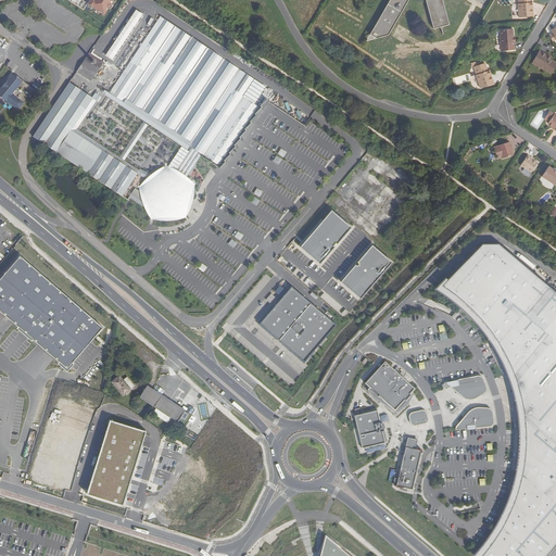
[(83,0),(105,15),(114,0),(83,0)]
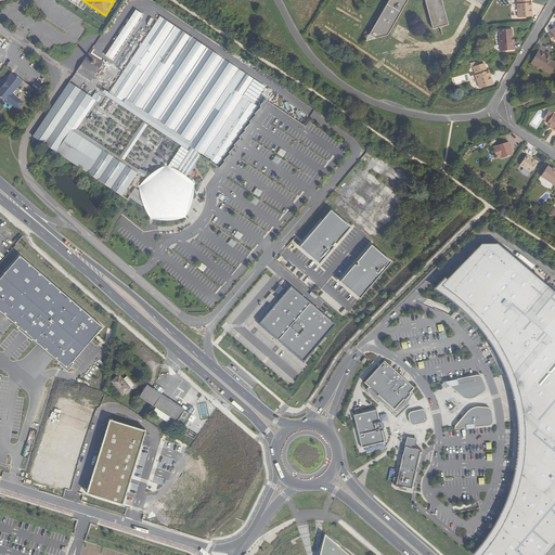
[(388,0),(369,33),(374,37),(387,35),(408,0),(425,0),(433,29),(449,25),(441,0),(388,0)]
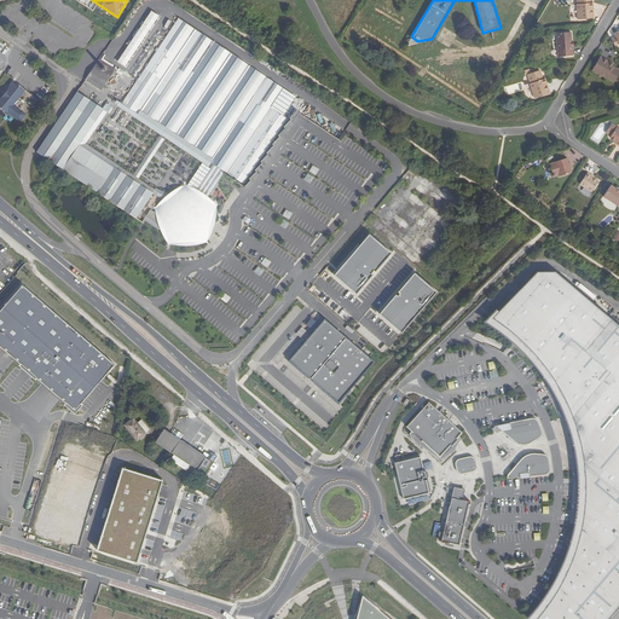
[(577,4),(578,19),(594,18),(593,3),(590,3),(590,0),(577,0),(578,4),(577,4)]
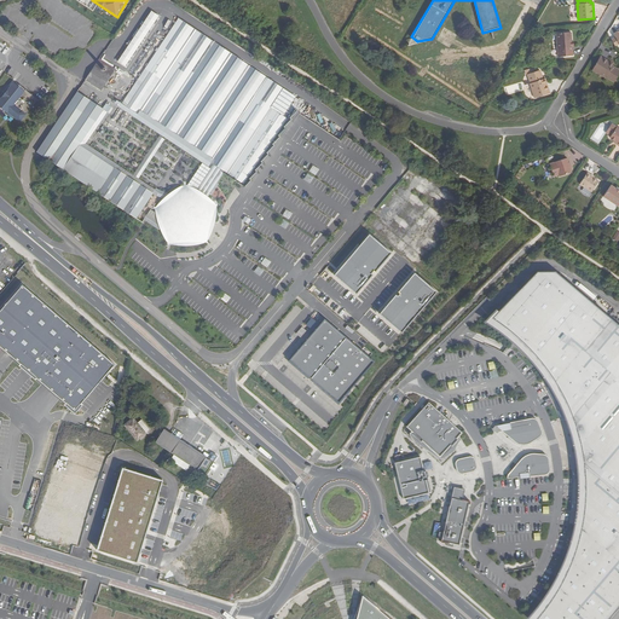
[(117,62),(126,67),(158,15),(150,10),(117,62)]
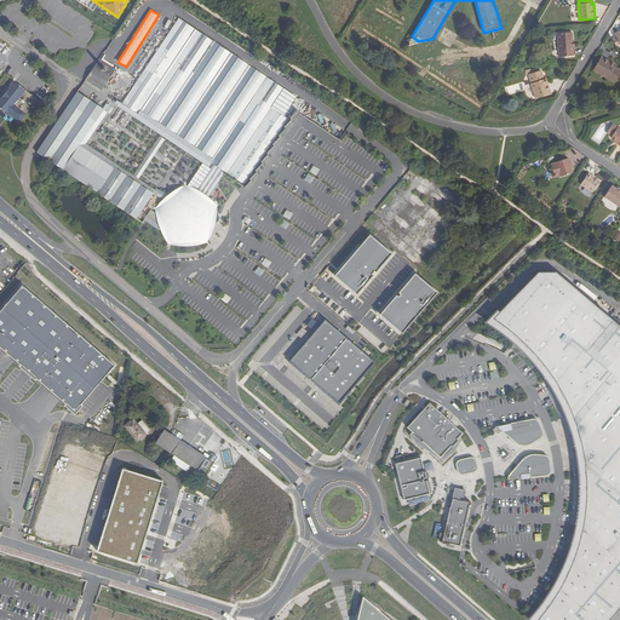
[(214,160),(212,164),(213,165),(225,172),(244,185),(264,156),(288,120),(270,108),(283,89),(228,51),(179,19),(166,39),(144,69),(141,67),(133,76),(138,80),(122,103),(138,114),(141,110),(154,120),(188,142),(214,160)]
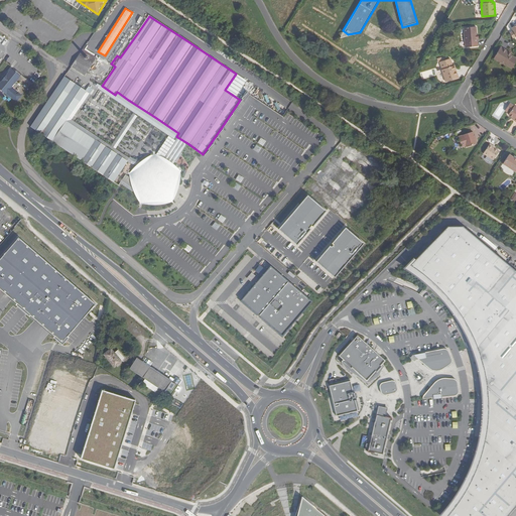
[(464,27),(466,47),(478,46),(477,39),(479,38),(478,34),(477,34),(476,27),(464,27)]
